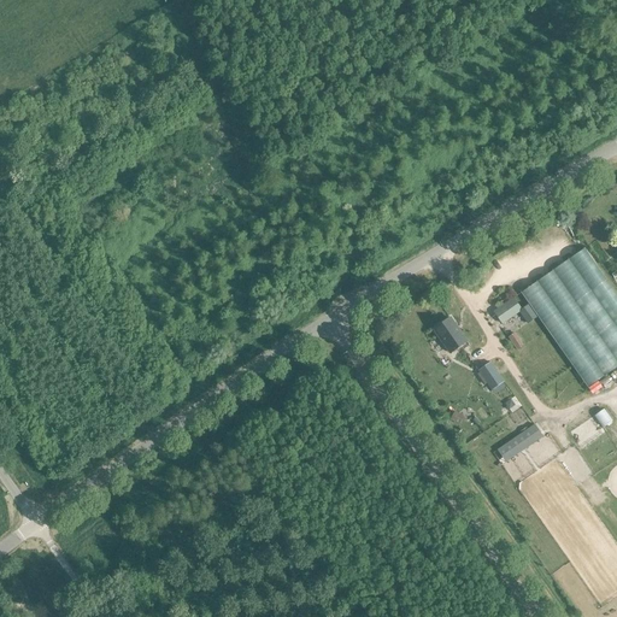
[(521,293),(587,388),(616,366),(616,295),(583,250),(521,293)]
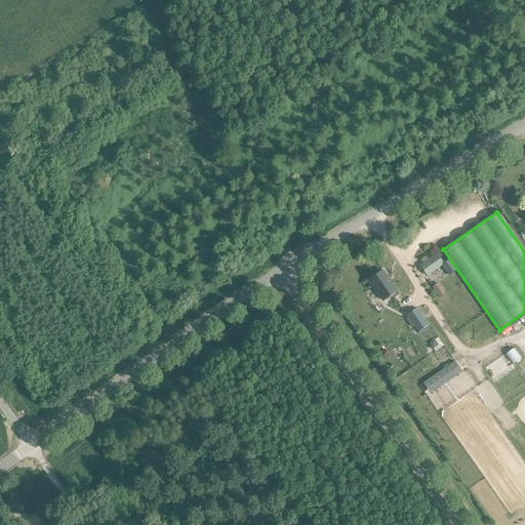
[(437,254),(419,267),(427,276),(444,265),(437,254)]
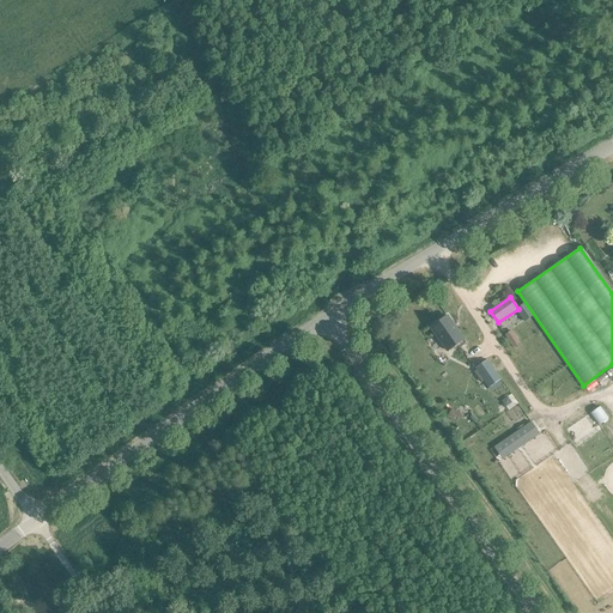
[(447,317),(430,329),(447,352),(463,341),(447,317)]
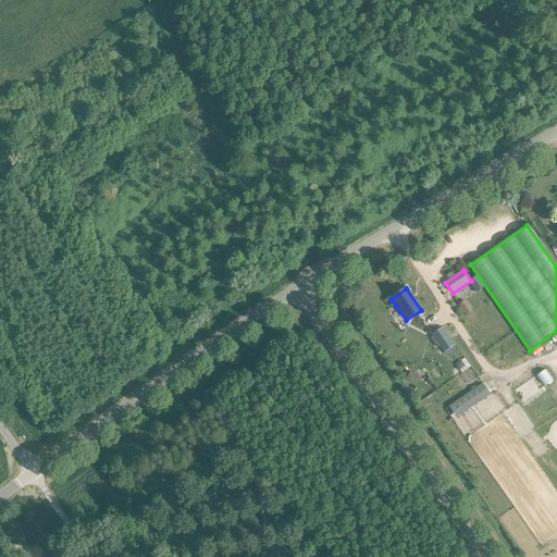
[(465,301),(459,305),(467,317),(472,312),(465,301)]
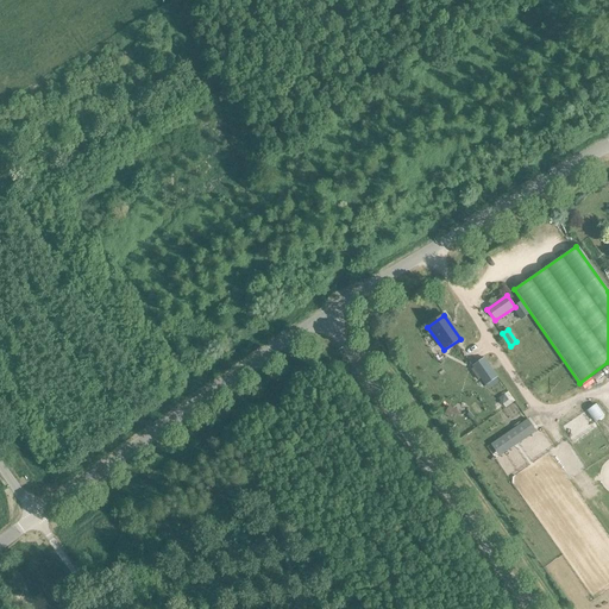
[(484,358),(472,366),(485,385),(497,377),(484,358)]
